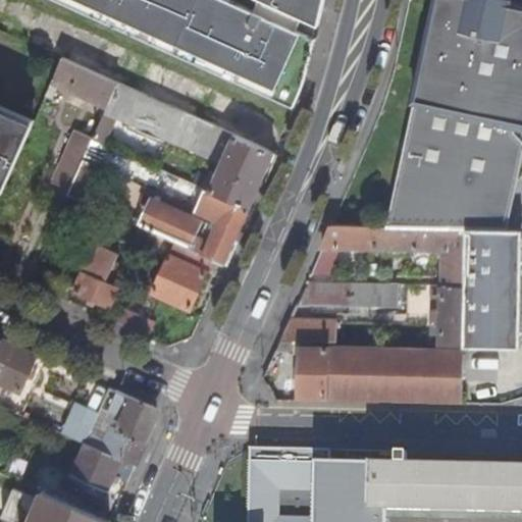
[(57,0),(293,88),(324,0),(57,0)]
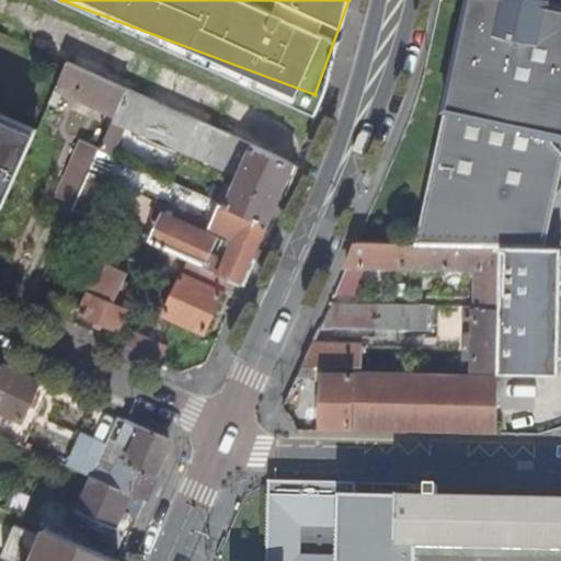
[(470,0),(449,92),(560,114),(560,7),(529,1),(524,0),(470,0)]
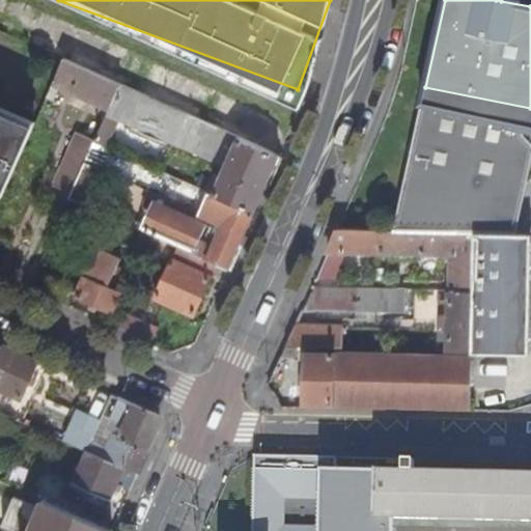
[(53,79),(110,104),(119,83),(62,57),(53,79)]
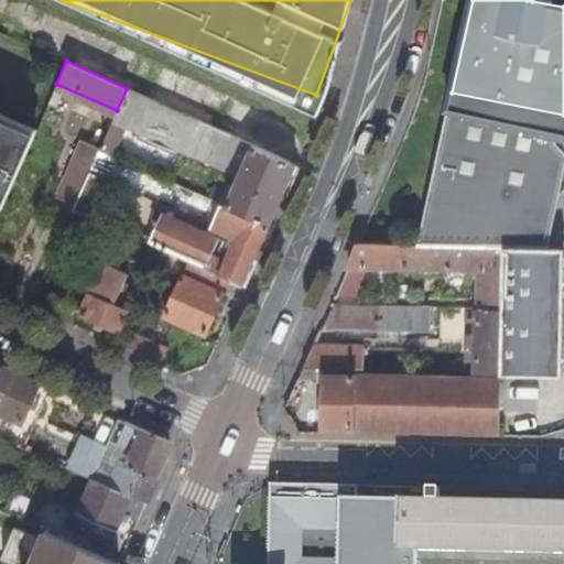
[(117,110),(111,121),(238,177),(225,206),(269,226),(296,164),(127,88),(117,110)]
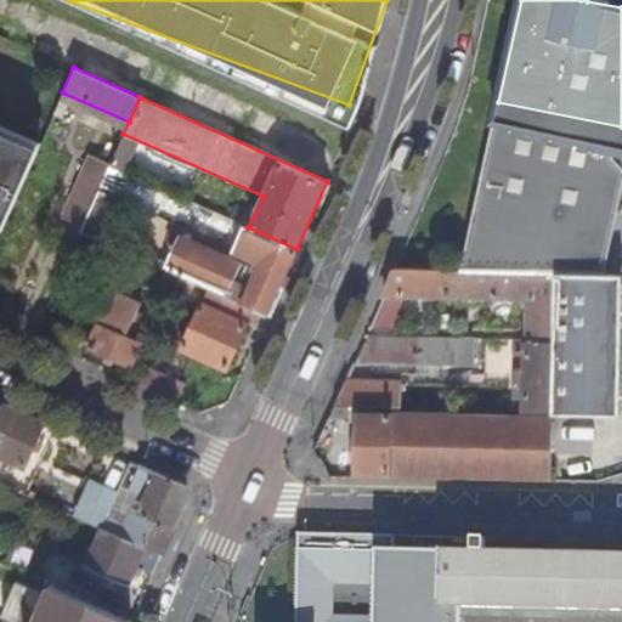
[(496,122),(462,270),(527,271),(557,272),(606,273),(621,201),(621,164),(616,158),(617,146),(621,147),(621,126),(498,102),(495,120),(496,122)]
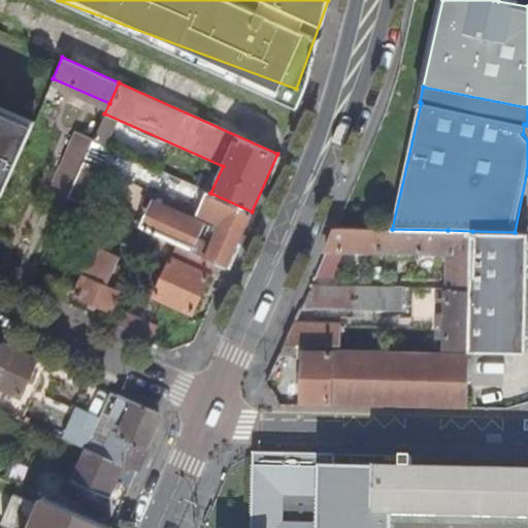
[(0,183),(5,186),(32,124),(0,109),(0,183)]
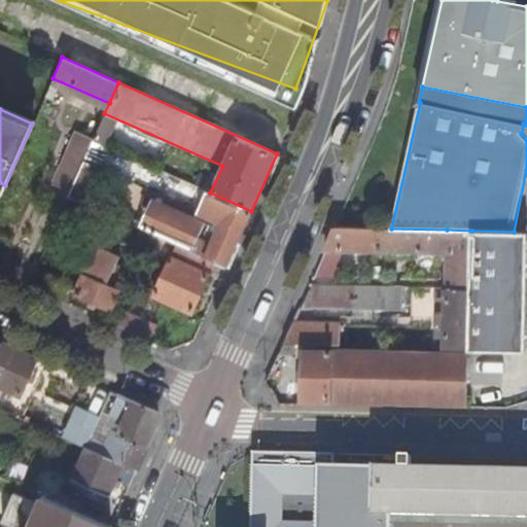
[(76,131),(57,179),(72,186),(83,160),(92,141),(94,138),(76,131)]
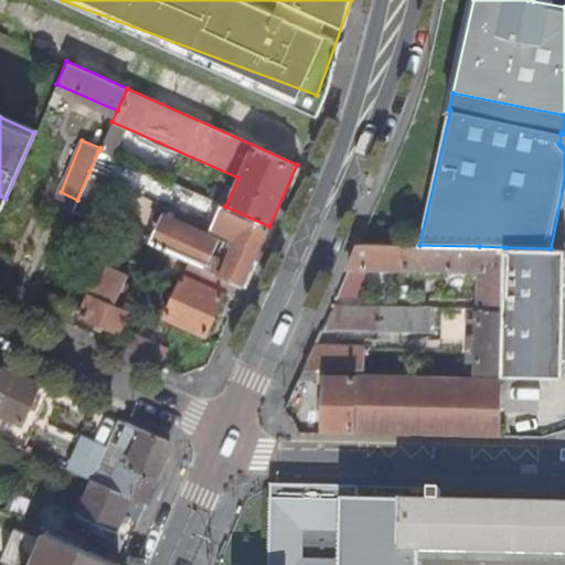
[(132,146),(125,162),(140,170),(148,153),(132,146)]
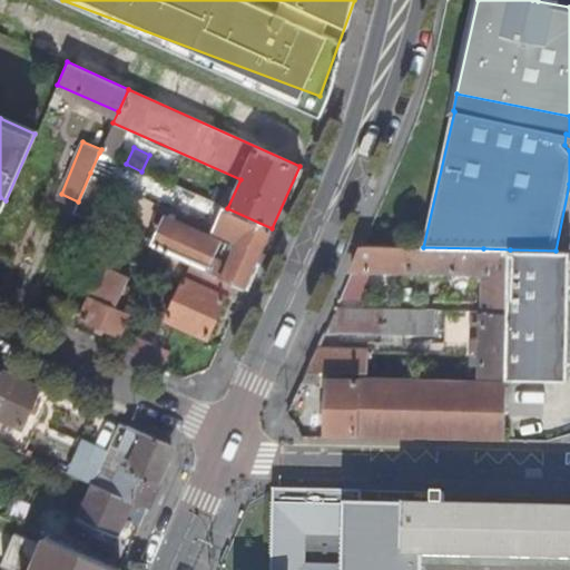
[(78,202),(72,213),(92,222),(110,180),(90,173),(78,202)]
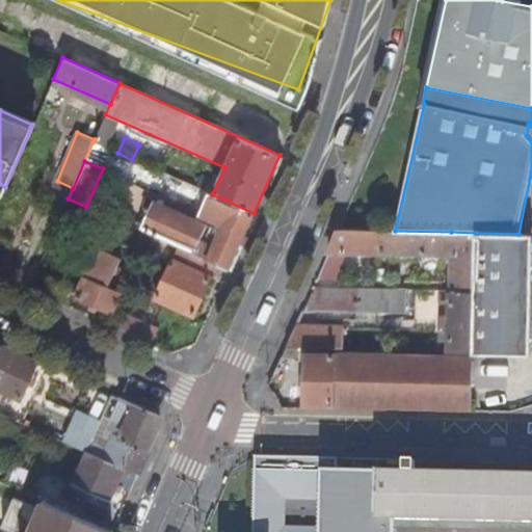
[(153,203),(140,232),(148,235),(179,248),(216,266),(229,271),(254,213),(212,194),(208,192),(196,217),(220,228),(212,246),(198,240),(204,227),(153,203)]
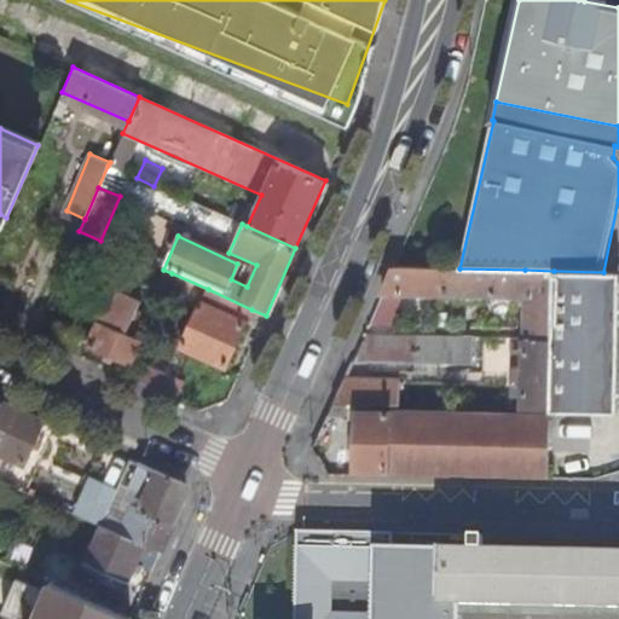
[(144,260),(142,268),(150,272),(154,265),(144,260)]
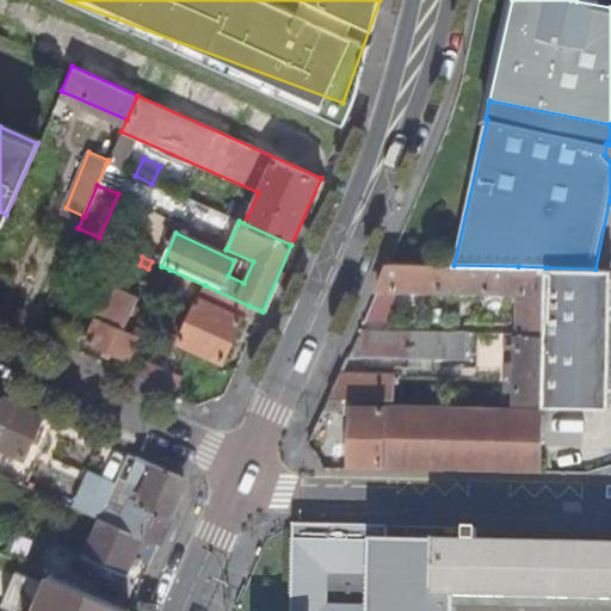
[(152,261),(148,269),(155,272),(159,265),(152,261)]
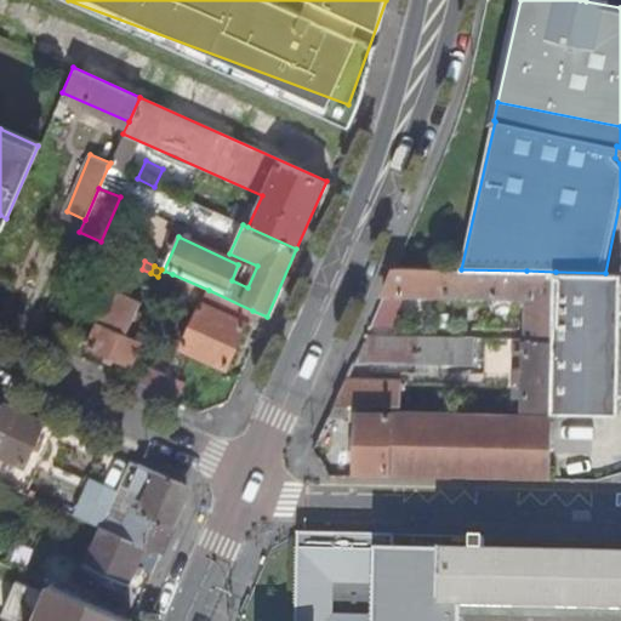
[(397,268),(385,295),(525,300),(527,271),(461,269),(397,268)]
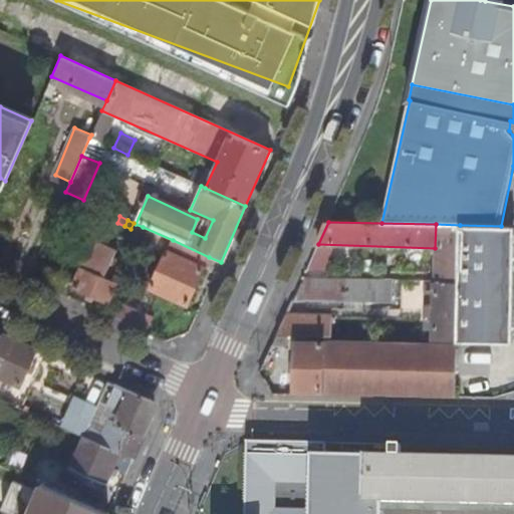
[(92,240),(72,287),(109,303),(111,299),(143,227),(136,224),(134,223),(131,229),(117,259),(111,257),(114,249),(92,240)]
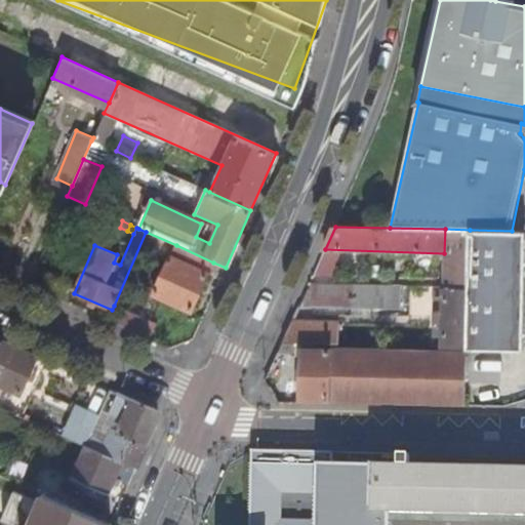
[(470,230),(469,290),(468,349),(468,351),(524,351),(524,279),(524,231),(512,231),(470,230)]
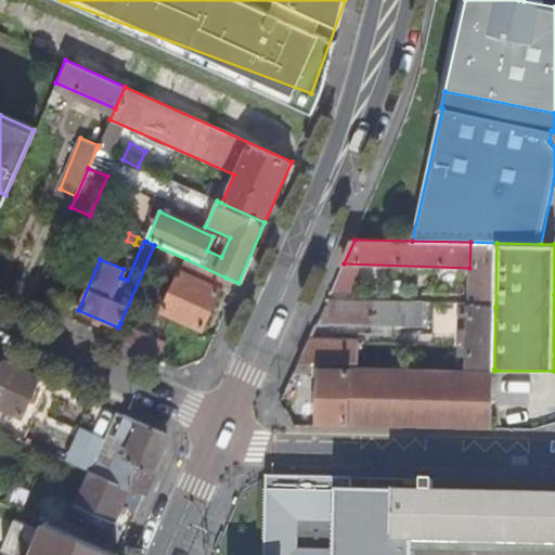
[(186,259),(163,313),(203,331),(226,278),(186,259)]
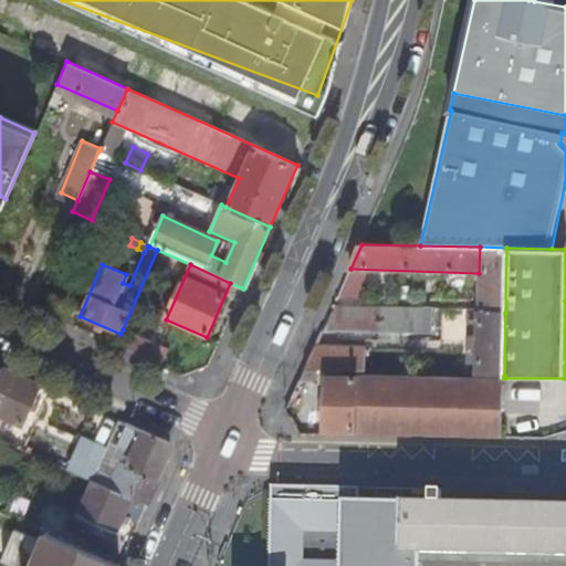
[(335,307),(334,329),(425,332),(425,310),(335,307)]
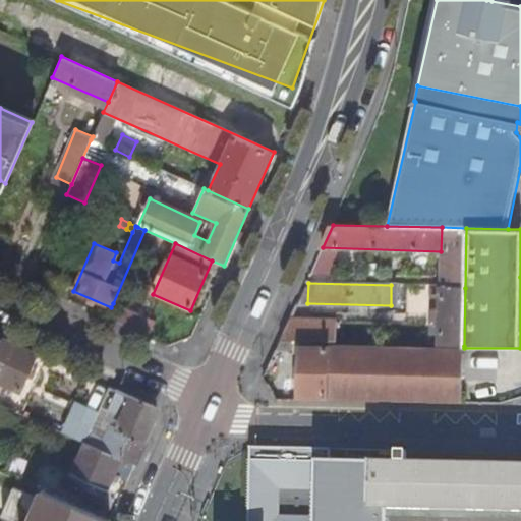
[(442,287),(441,346),(464,346),(465,288),(442,287)]
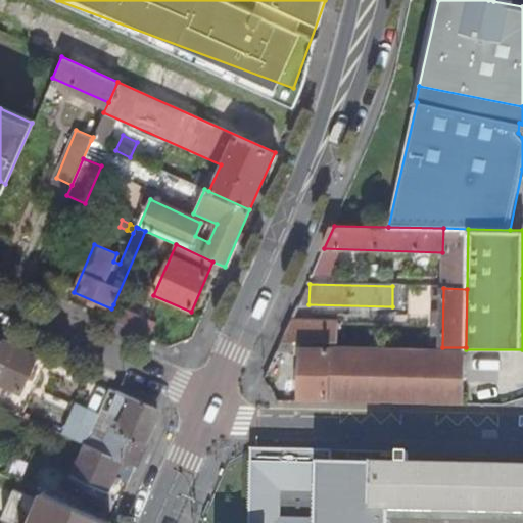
[(111,308),(107,319),(149,338),(155,323),(113,304),(111,308)]
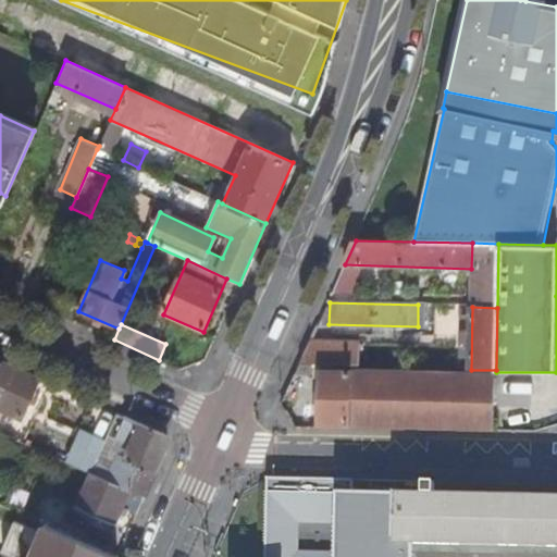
[(310,343),(299,367),(311,367),(359,367),(359,343),(310,343)]
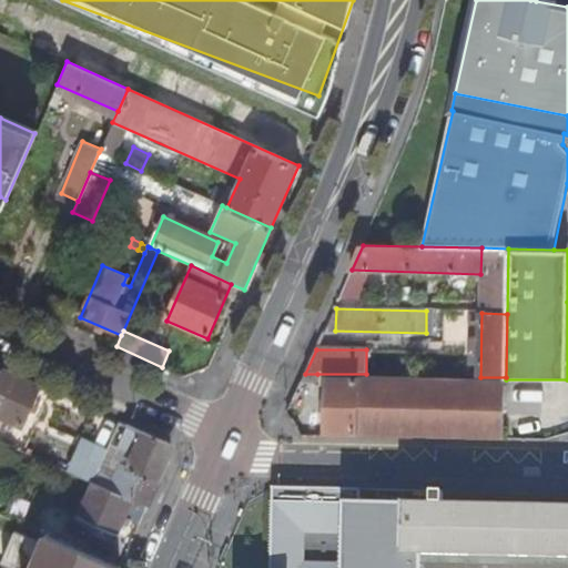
[(2,369),(0,373),(0,425),(3,418),(21,426),(40,386),(2,369)]
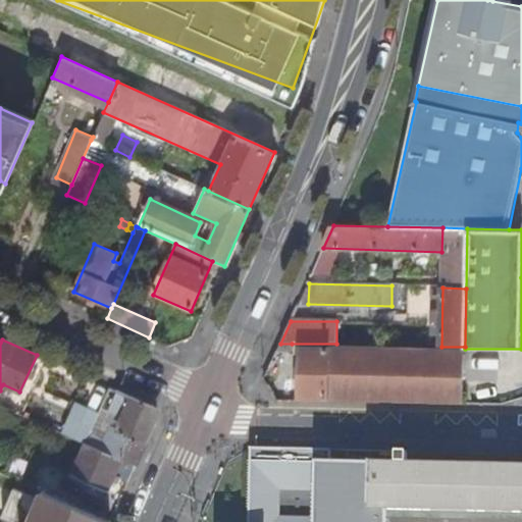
[(300,348),(299,399),(463,403),(464,351),(441,351),(300,348)]
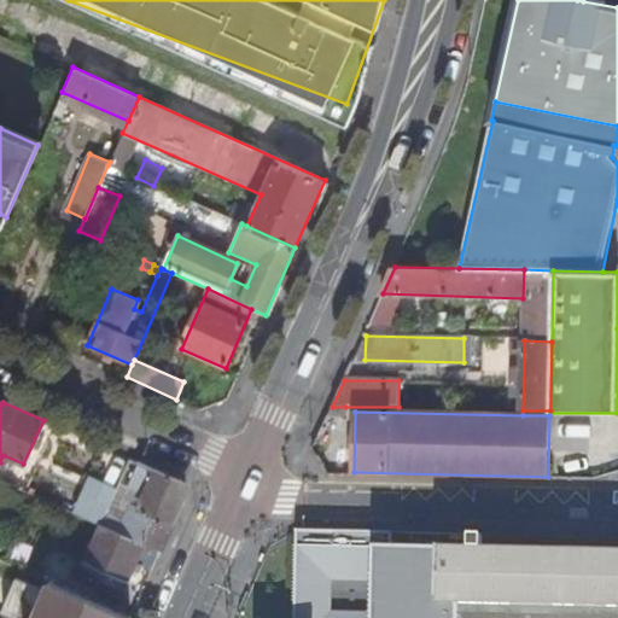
[(149,488),(139,508),(173,523),(185,495),(182,483),(139,462),(130,479),(149,488)]
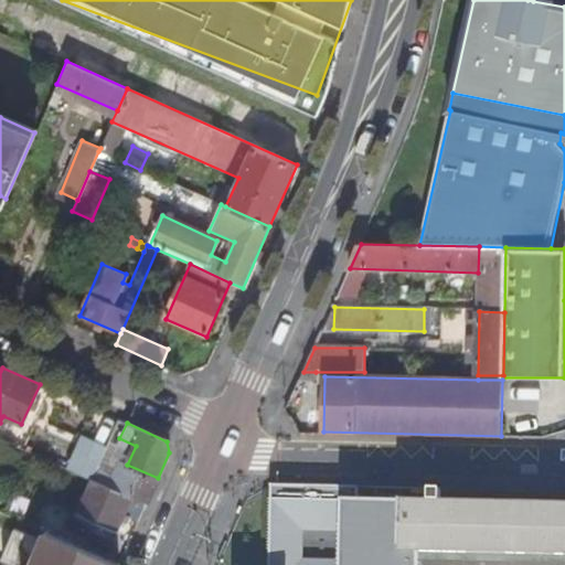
[(84,439),(70,470),(81,476),(93,480),(98,469),(105,455),(107,449),(84,439)]
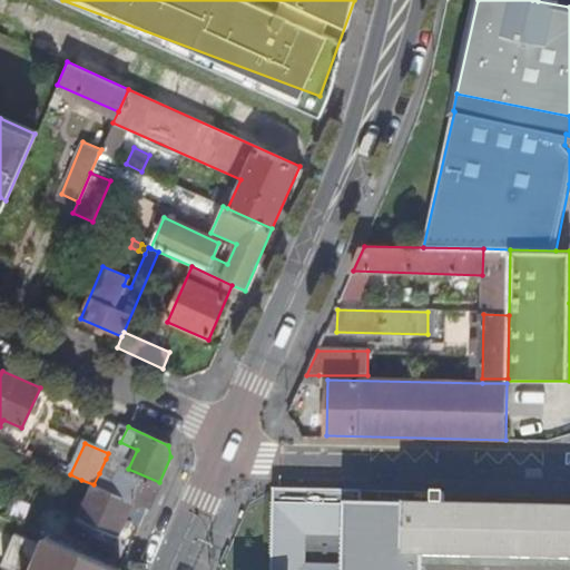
[(94,484),(134,502),(147,509),(159,482),(128,469),(124,467),(117,482),(99,473),(94,484)]
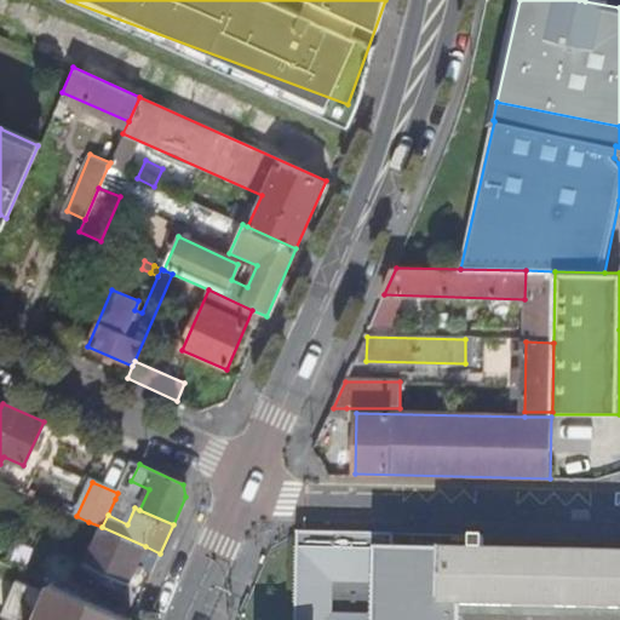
[(98,535),(85,563),(128,584),(145,546),(102,527),(98,535)]
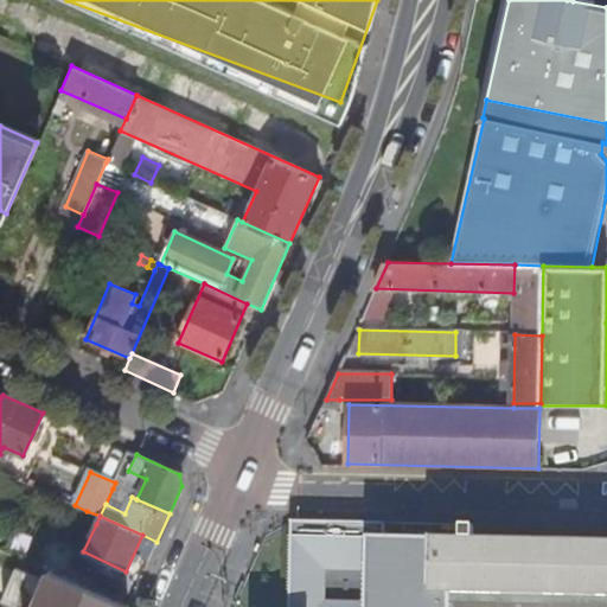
[(606,537),(372,532),(370,606),(453,606),(454,588),(606,590),(606,537)]
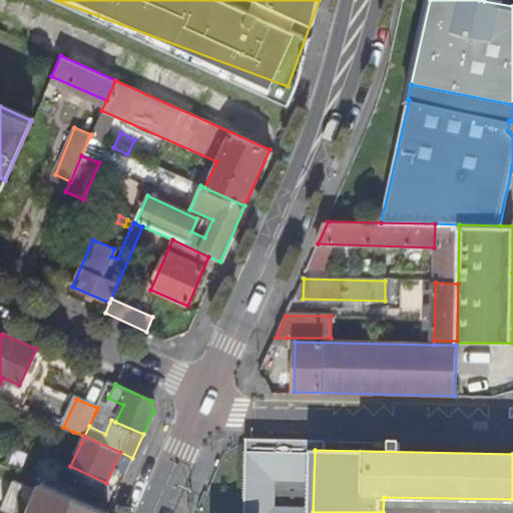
[(36,490),(14,480),(2,507),(15,512),(109,512),(110,511),(41,480),(36,490)]
